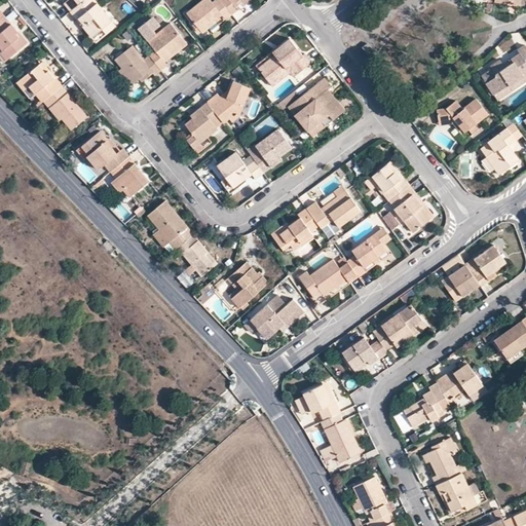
[(64,0),(62,2),(69,10),(70,9),(81,0),(64,0)]
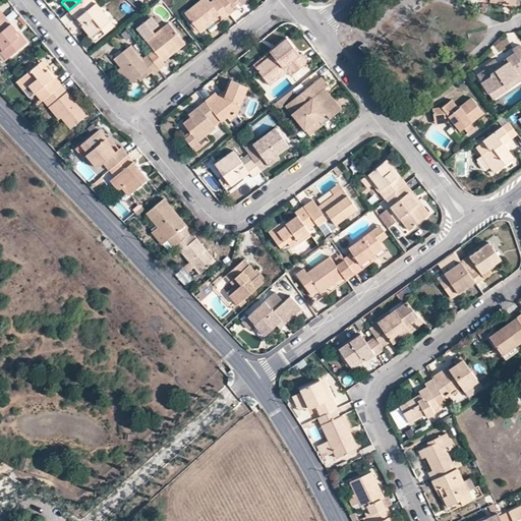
[(80,19),(83,22),(80,24),(89,36),(99,27),(108,19),(98,6),(92,0),(80,0),(69,9),(78,20),(80,19)]
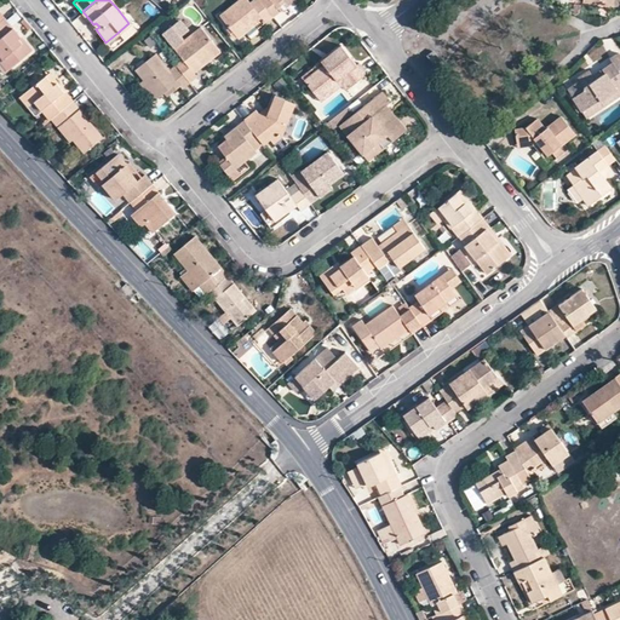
[(259,0),(252,0),(250,3),(247,0),(235,0),(219,13),(237,36),(245,32),(260,18),(264,22),(271,15),(259,0)]
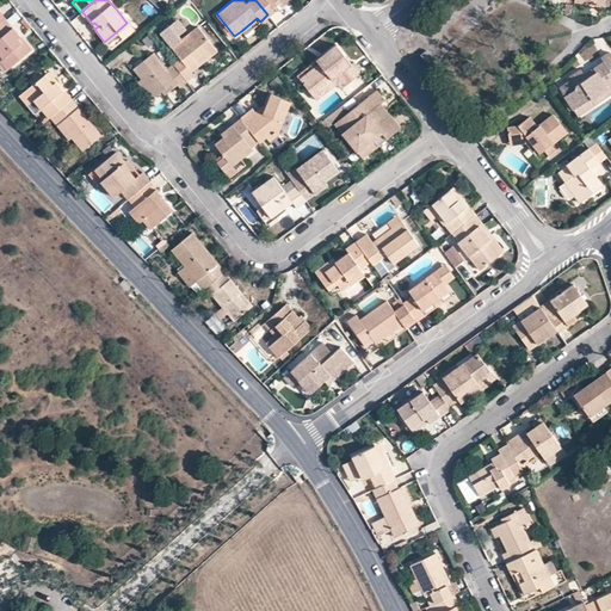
[(255,0),(267,14),(275,10),(273,7),(278,2),(276,0),(255,0)]
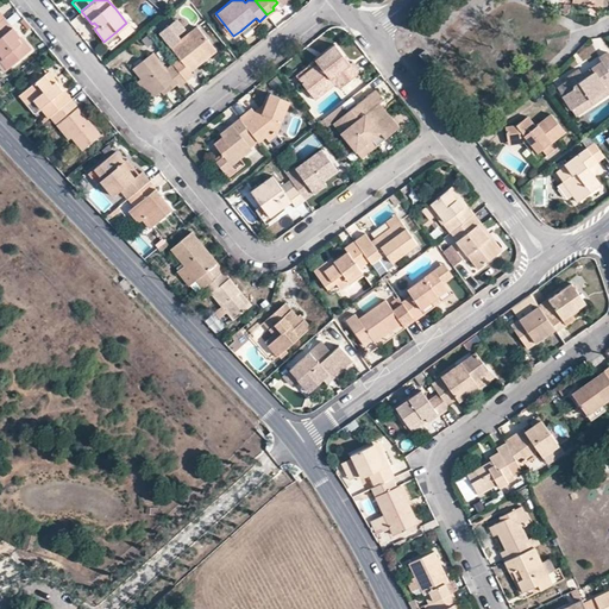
[(81,11),(80,12),(94,29),(98,26),(94,23),(92,24),(81,11)]
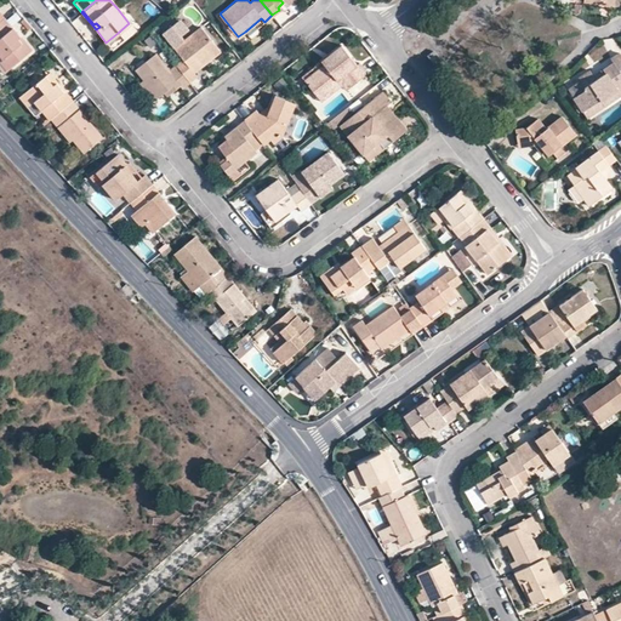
[(17,40),(20,38),(4,18),(0,21),(0,57),(9,68),(28,52),(17,40)]
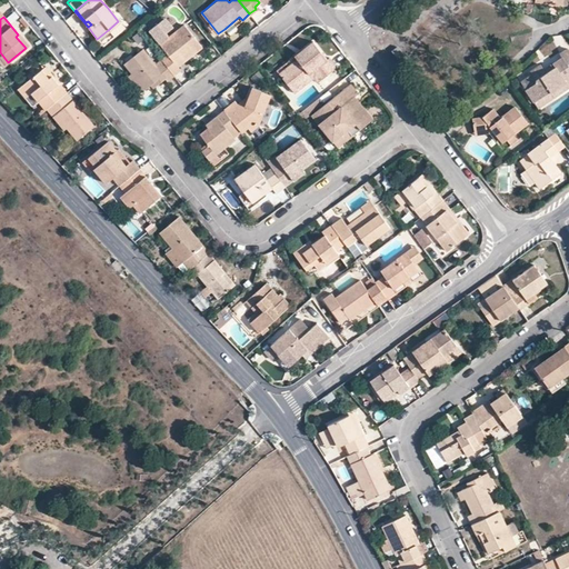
[(242,20),(239,17),(225,29),(227,31),(242,20)]
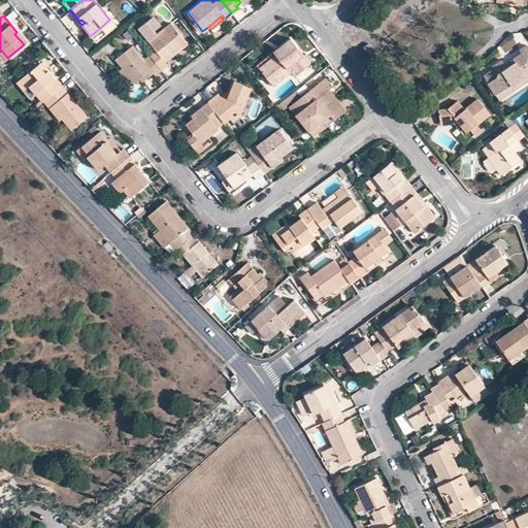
[(114,26),(109,20),(100,28),(104,33),(114,26)]
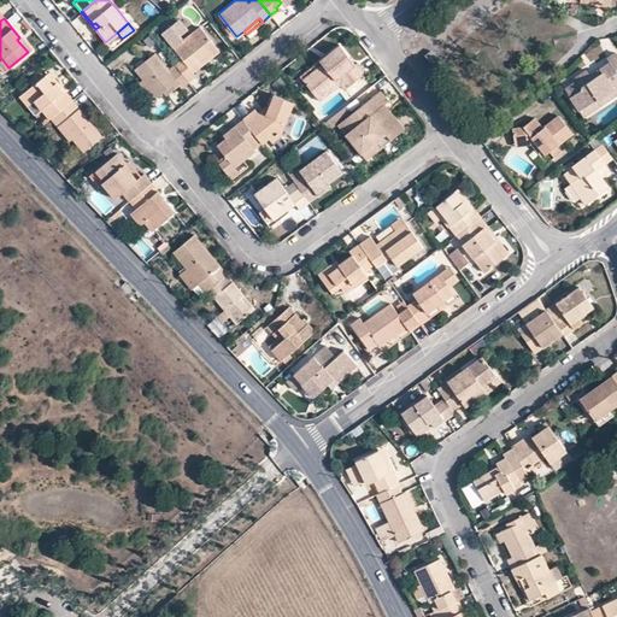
[(191,71),(188,68),(206,54),(209,58),(218,51),(199,27),(171,47),(181,58),(172,63),(172,64),(187,81),(194,76),(191,71)]
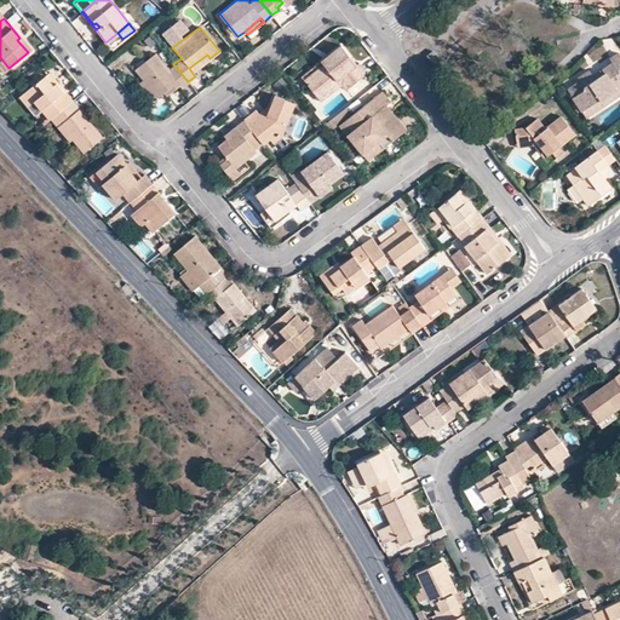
[(19,38),(17,40),(28,52),(30,50),(19,38)]
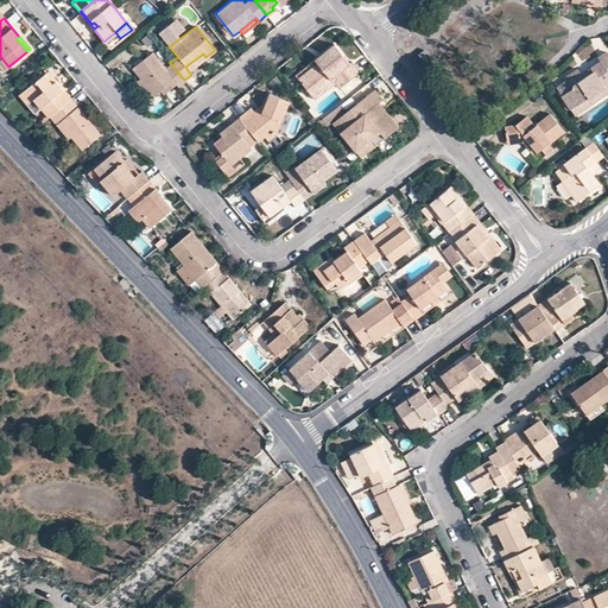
[(352,62),(350,63),(334,44),(315,61),(318,64),(299,81),(312,96),(336,76),(346,86),(361,73),(352,62)]
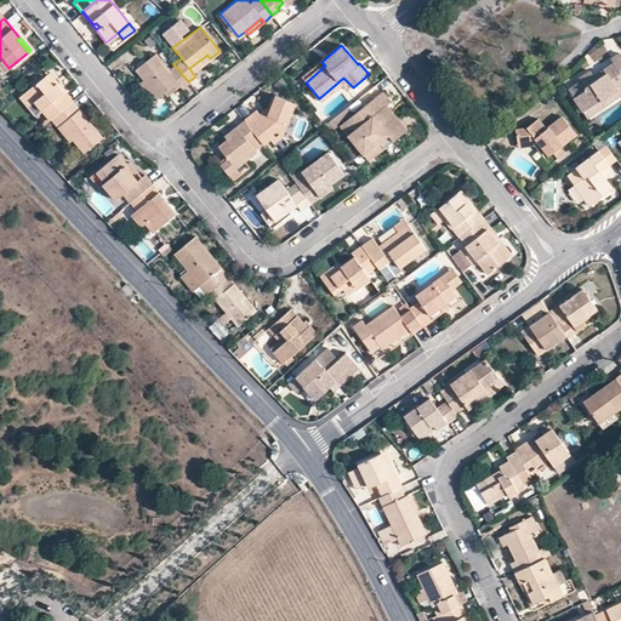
[(609,57),(598,66),(598,70),(593,74),(587,66),(576,74),(579,78),(567,86),(584,107),(600,93),(604,100),(620,86),(620,53),(615,46),(607,52),(609,57)]
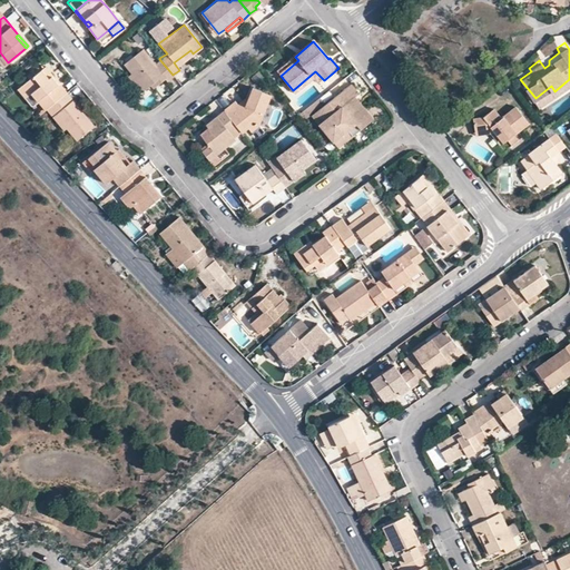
[(405,55),(399,47),(393,51),(400,59),(405,55)]
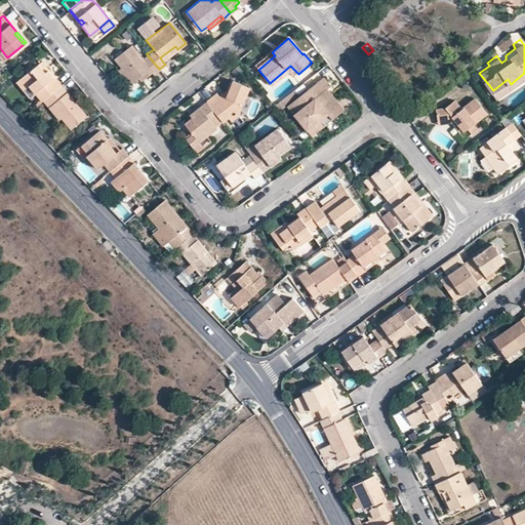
[(159,69),(147,54),(140,59),(129,45),(114,56),(121,66),(133,81),(138,77),(146,71),(149,74),(150,76),(159,69)]
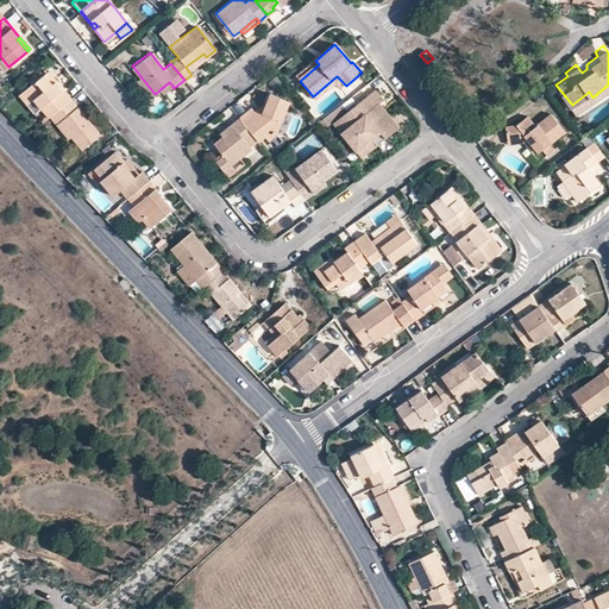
[(186,67),(188,70),(206,57),(203,54),(186,67)]
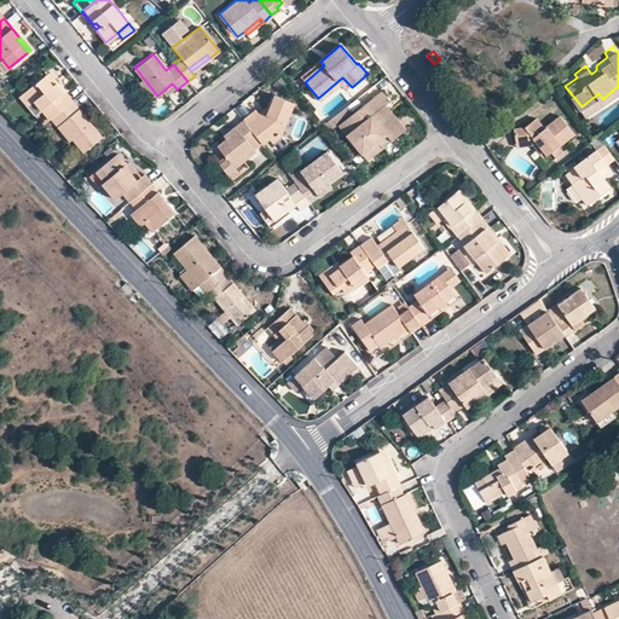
[(301,77),(305,82),(324,65),(320,62),(301,77)]
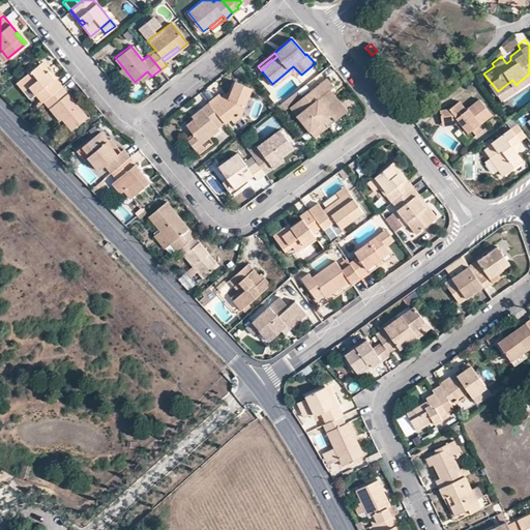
[(48,71),(45,75),(38,66),(19,83),(27,91),(30,89),(41,104),(42,102),(62,86),(55,78),(54,79),(48,71)]
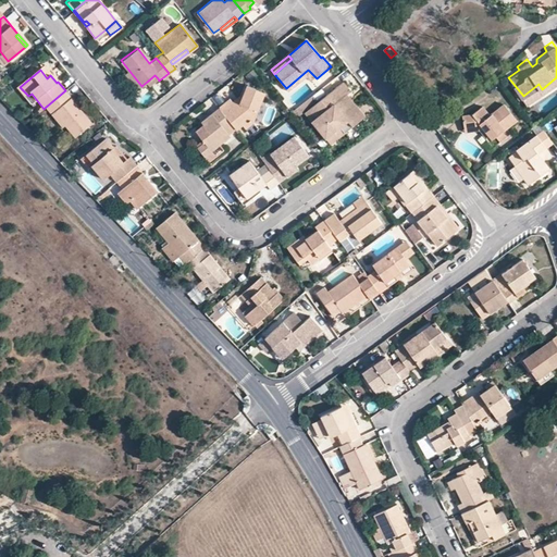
[(138,89),(141,86),(128,70),(125,73),(138,89)]
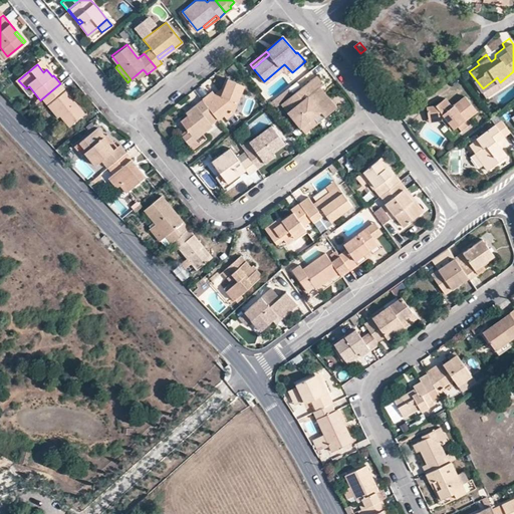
[(264,81),(267,84),(283,71),(288,75),(292,72),(284,64),(264,81)]
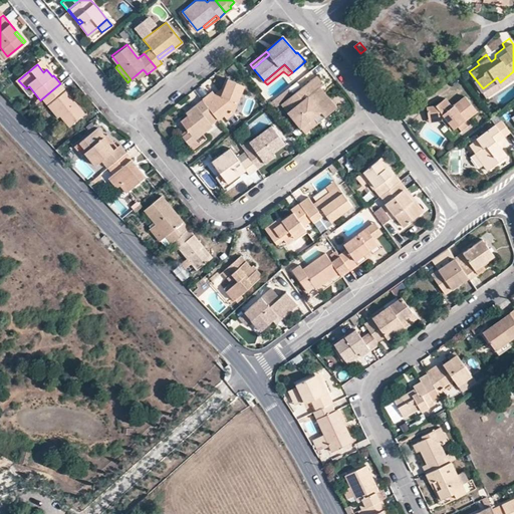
[(146,72),(143,69),(136,75),(139,78),(146,72)]
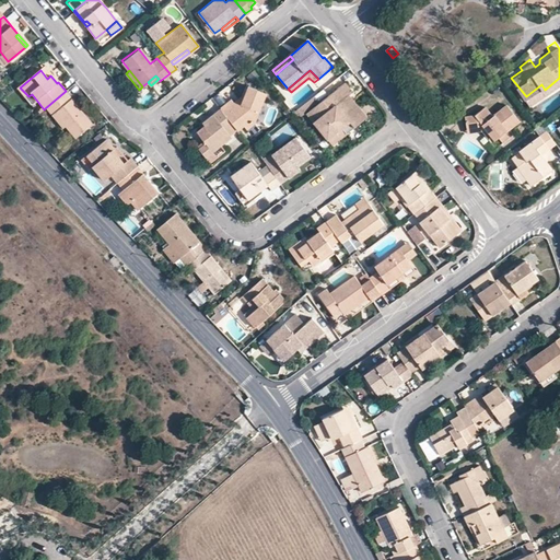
[(353,93),(346,83),(310,112),(317,120),(315,123),(328,139),(350,121),(352,124),(362,116),(353,105),(346,106),(342,102),(351,95),(353,93)]
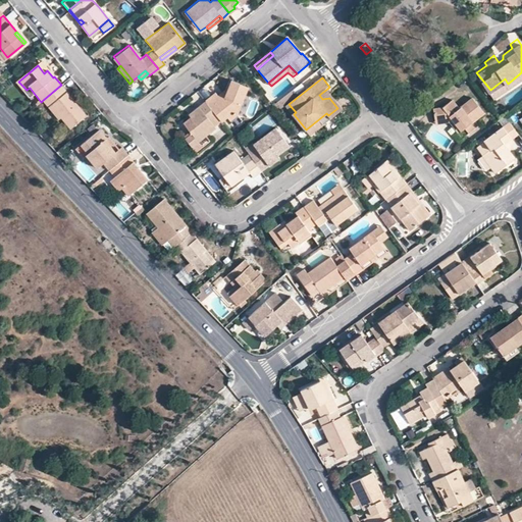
[(508,84),(505,79),(490,90),(494,95),(508,84)]
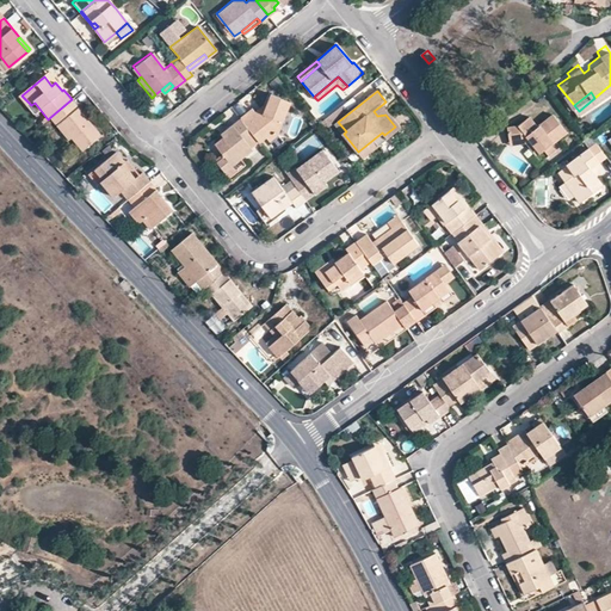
[(270,103),(265,115),(258,112),(245,123),(260,143),(267,139),(272,134),(277,136),(288,111),(291,103),(273,94),(270,103)]
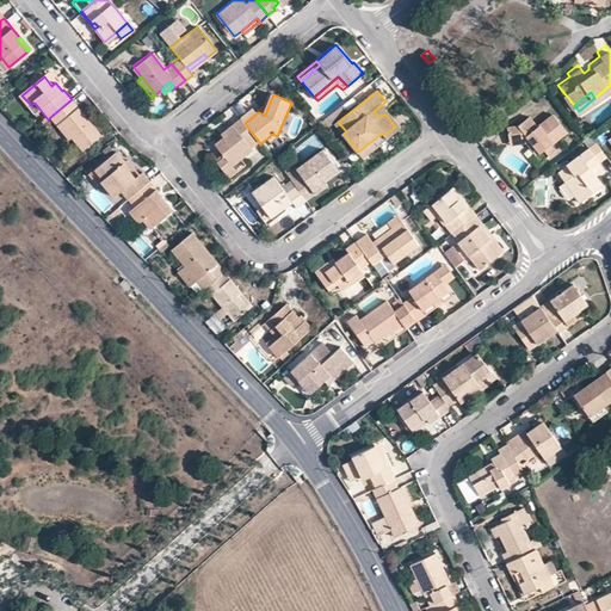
[(82,152),(102,135),(72,99),(49,118),(56,127),(59,124),(71,139),(82,152)]
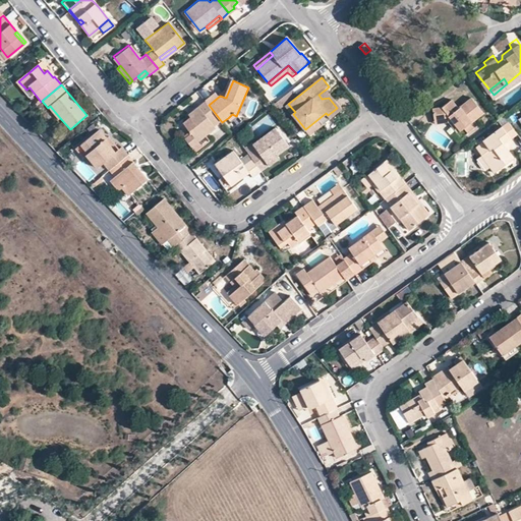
[(226,98),(230,88),(220,96),(226,98)]
